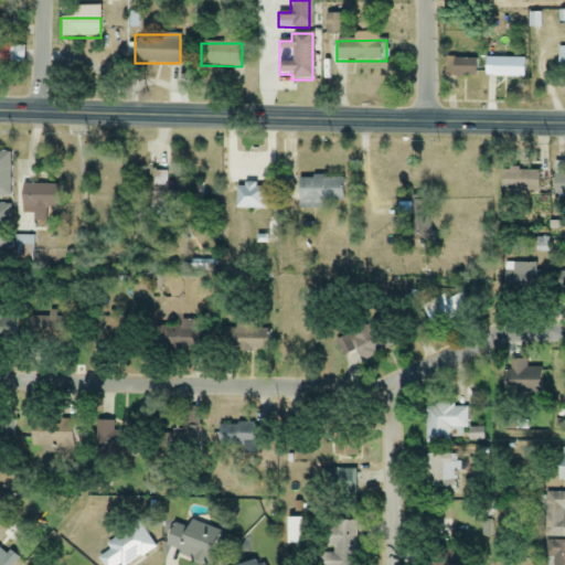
[(22,45),(0,44),(0,65),(22,66),(22,45)]
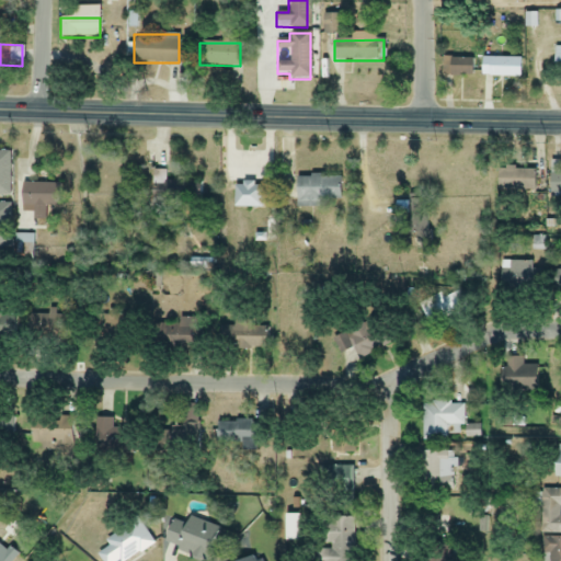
[(519,58),(480,58),(480,77),(519,77),(519,58)]
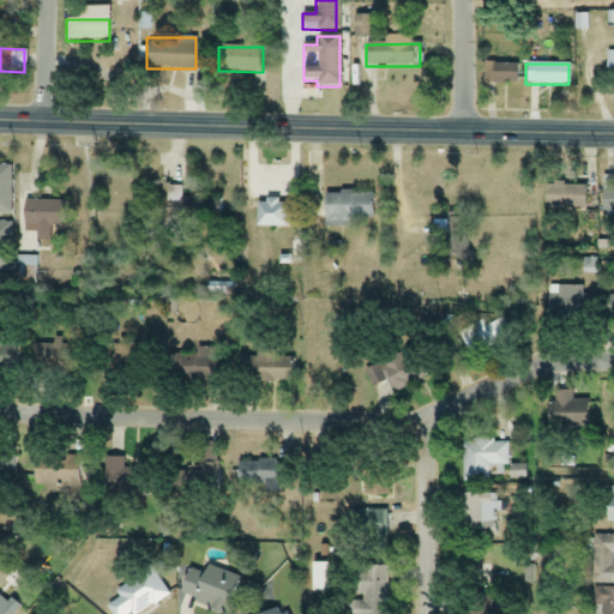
[(516,84),(516,65),(487,65),(487,84),(516,84)]
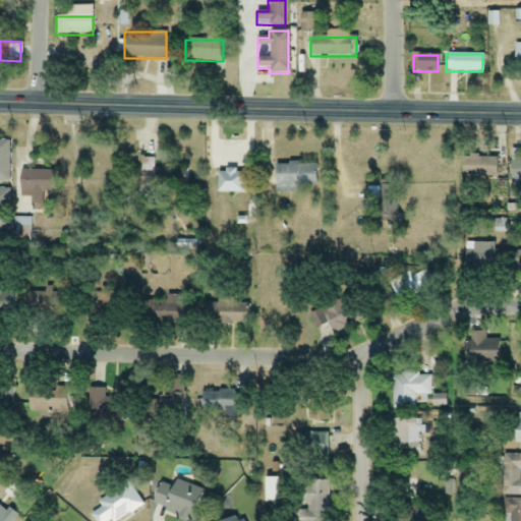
[(0,182),(9,182),(9,141),(0,140),(0,182)]
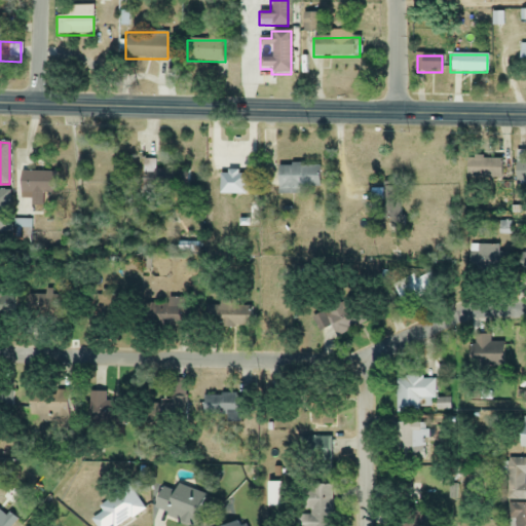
[(500,158),(466,158),(466,179),(500,179),(500,158)]
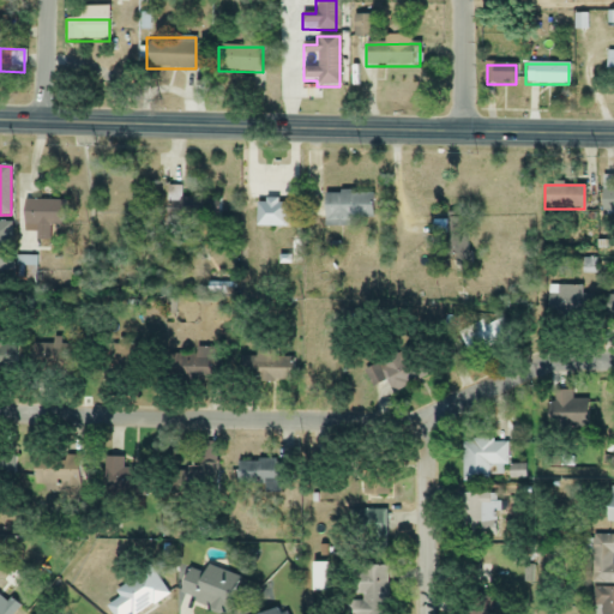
[(613,212),(613,187),(601,188),(601,212),(613,212)]
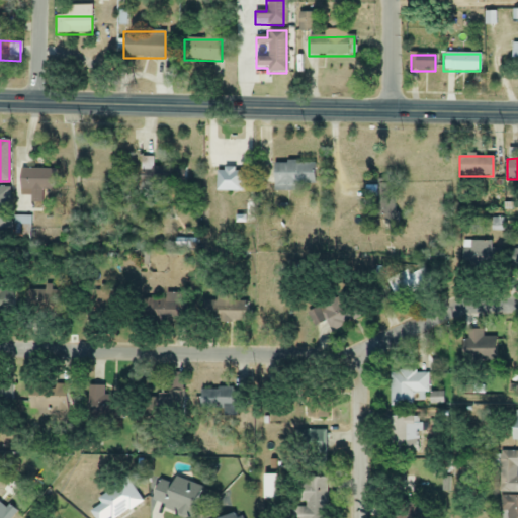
[(314,164),(273,164),(273,190),(314,190),(314,164)]
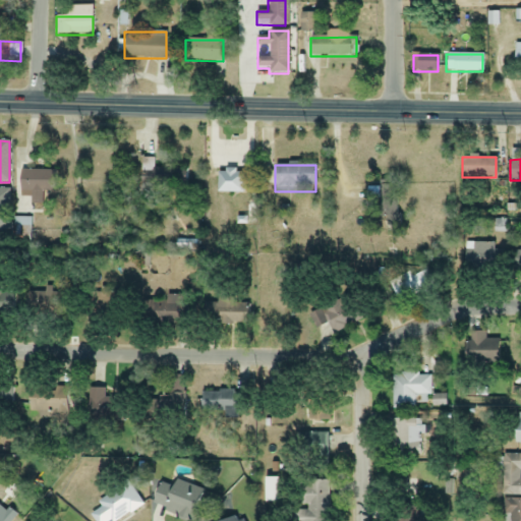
[(137,193),(187,196),(188,169),(138,166),(137,193)]
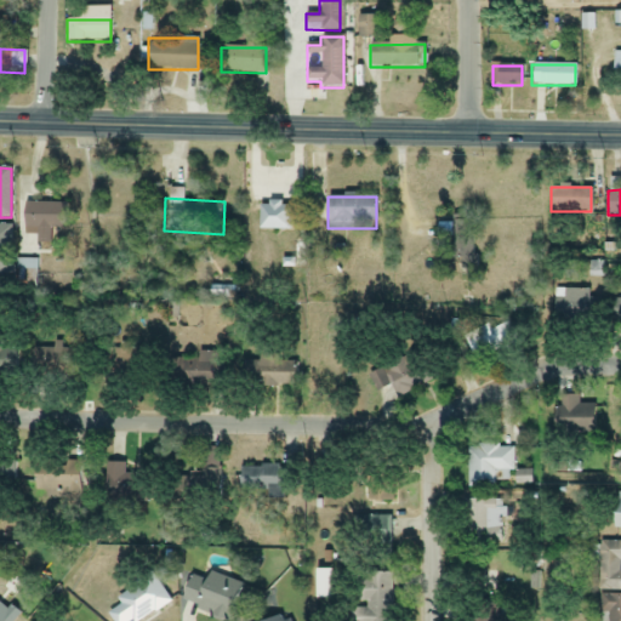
[(24,235),(35,235),(35,244),(51,244),(51,229),(67,229),(67,204),(24,204),(24,235)]
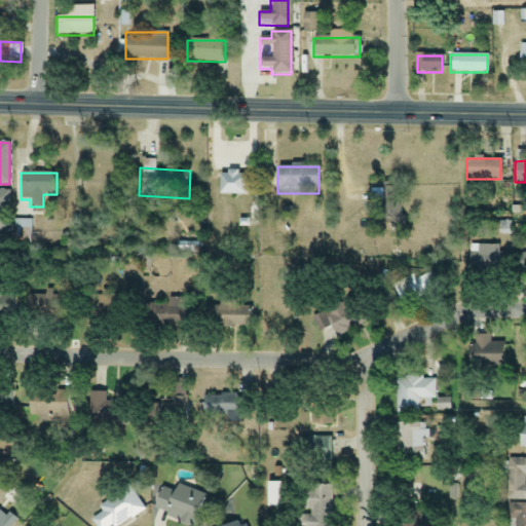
[(0,191),(0,233),(9,233),(10,192),(0,191)]
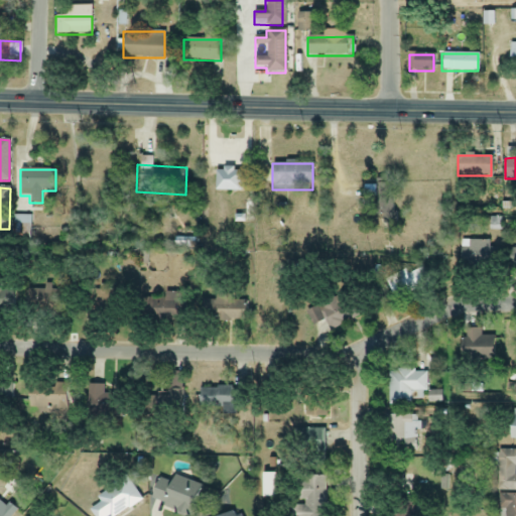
[(30,216),(14,216),(14,244),(30,244),(30,216)]
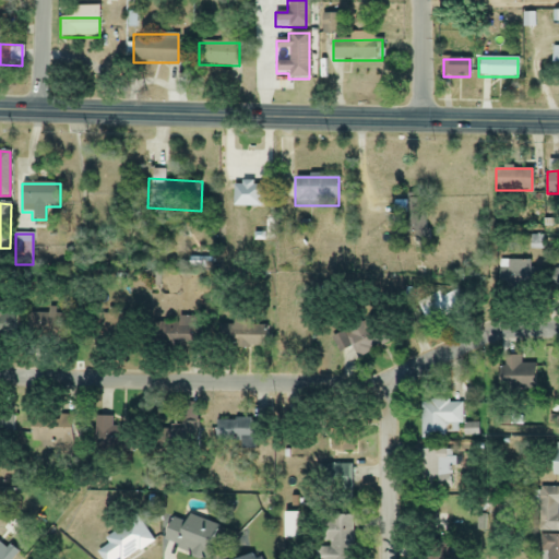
[(498,293),(540,293),(540,269),(531,269),(531,261),(498,261),(498,293)]
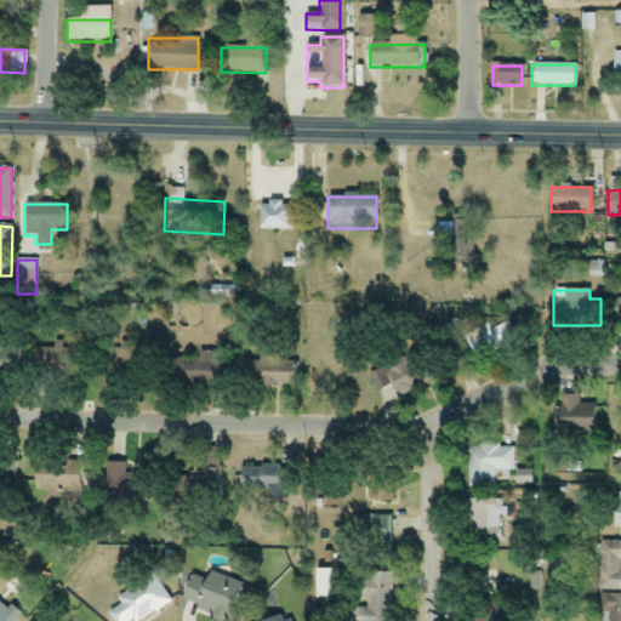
[(507,346),(497,320),(462,334),(472,359),(507,346)]
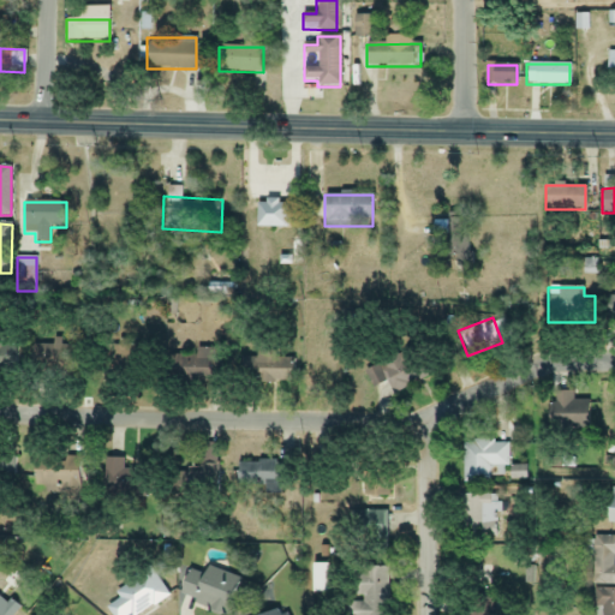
[(114,341),(114,369),(142,369),(142,341),(114,341)]
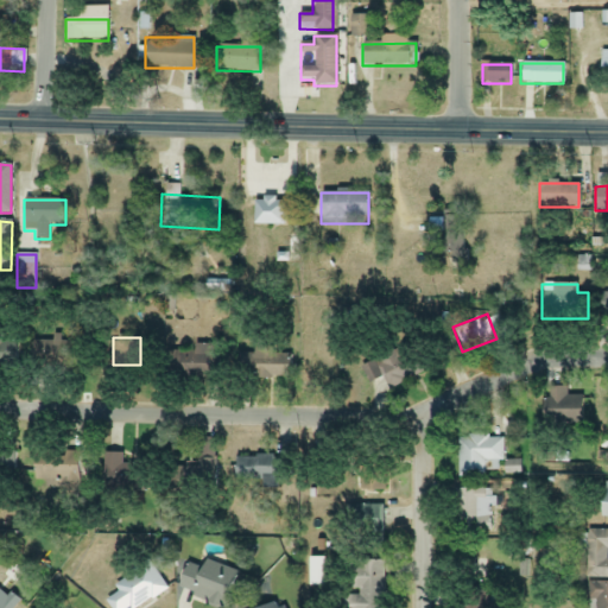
[(51,341),(31,341),(31,368),(76,368),(76,339),(51,339),(51,341)]
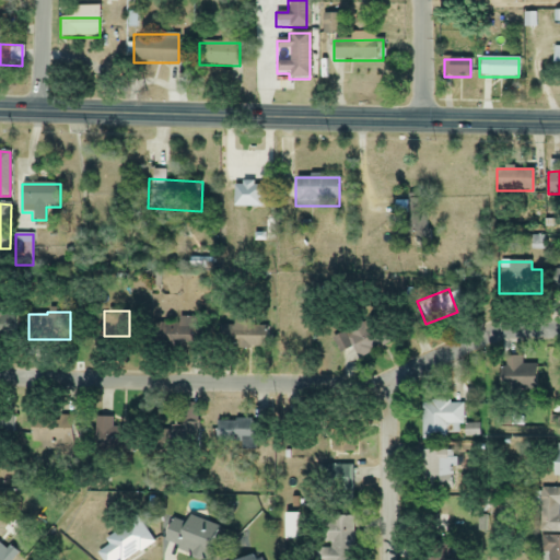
[(14,315),(0,315),(0,338),(14,338),(14,315)]
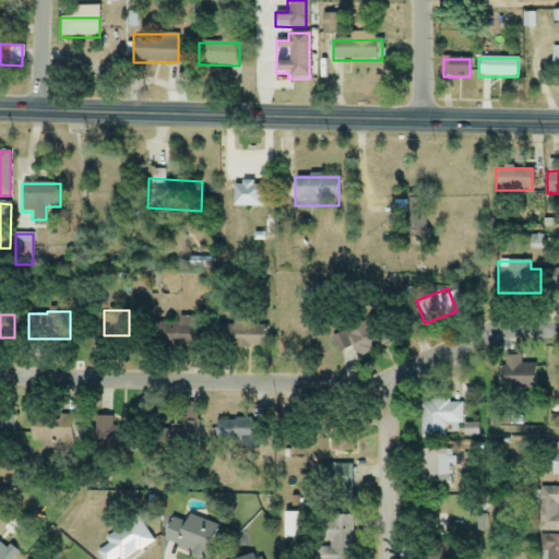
[(387,347),(377,318),(331,333),(337,352),(354,346),(357,358),(387,347)]
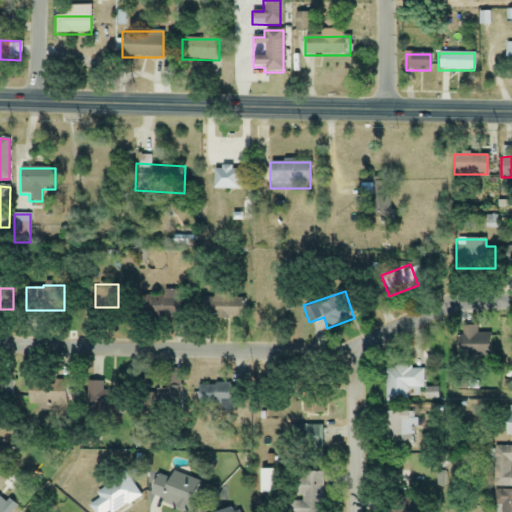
[(245,319),(246,298),(196,297),(196,319),(245,319)]
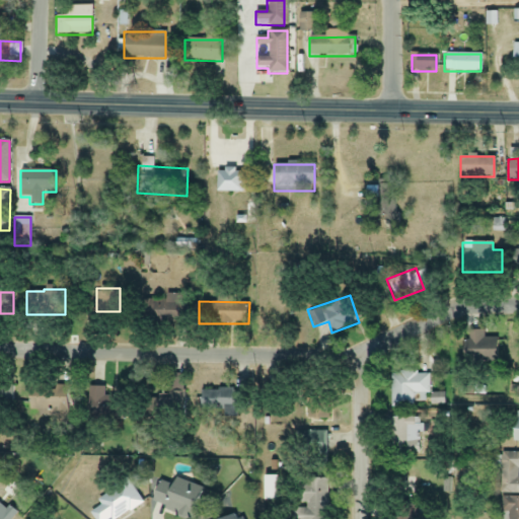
[(184,324),(184,302),(148,302),(148,324),(184,324)]
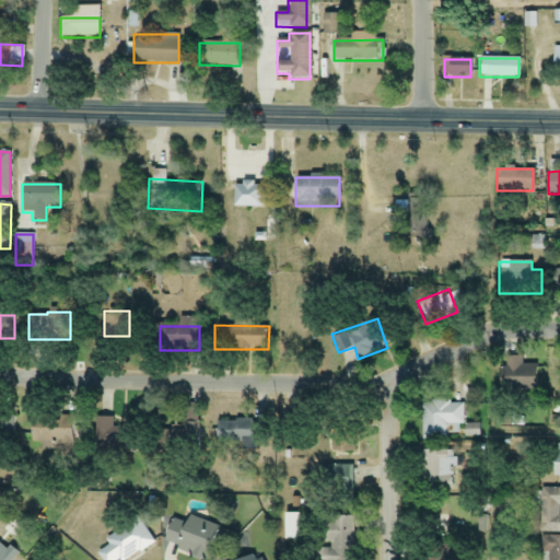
[(535,393),(535,364),(523,364),(523,358),(499,358),(499,393),(535,393)]
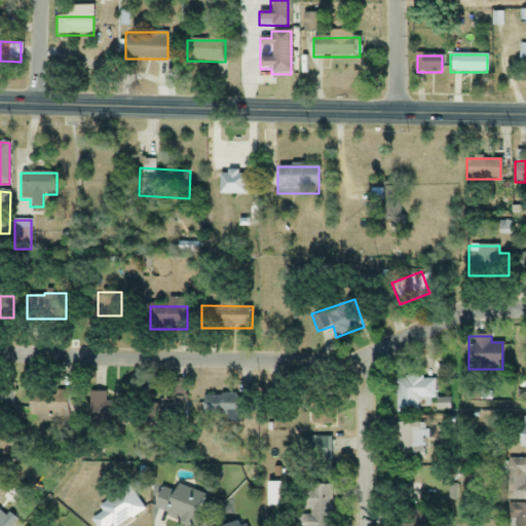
[(435,378),(396,378),(396,413),(434,413),(434,411),(449,410),(449,400),(435,400),(435,378)]
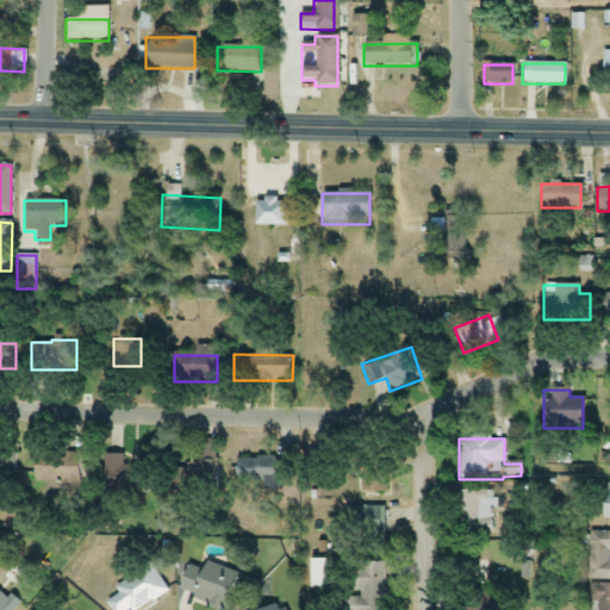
[(0,477),(14,477),(14,454),(0,454),(0,477)]
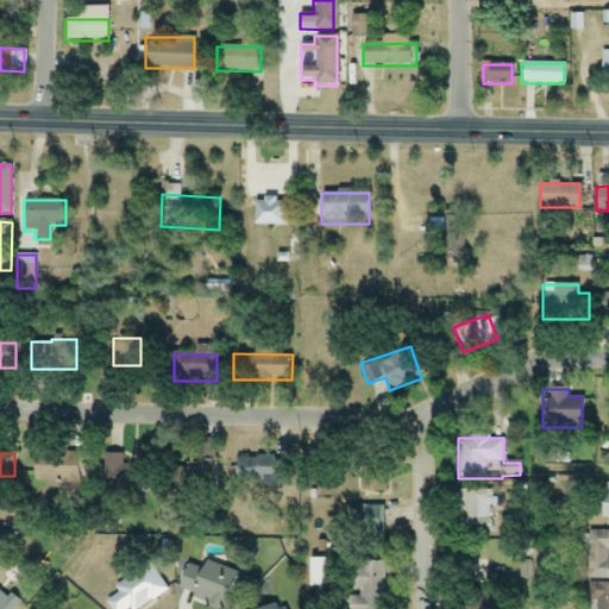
[(281,457),(233,457),(233,487),(262,487),(262,490),(281,490),(281,457)]
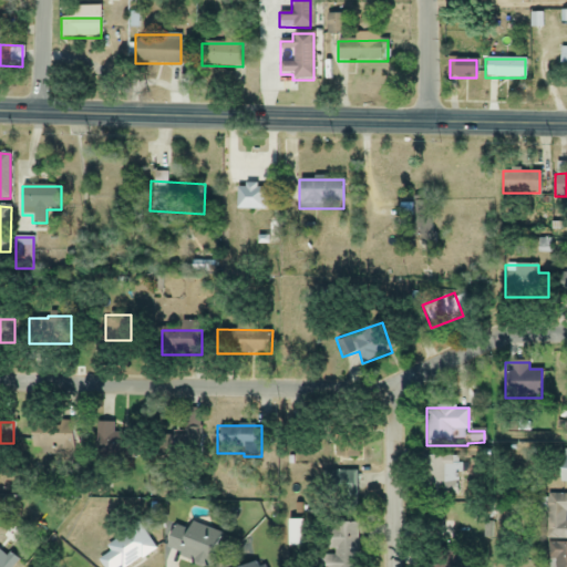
[(160,434),(160,457),(202,457),(202,428),(181,428),(181,434),(160,434)]
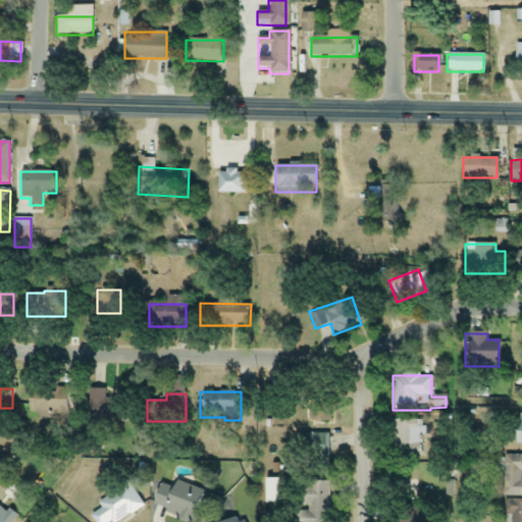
[(67,424),(67,397),(29,397),(29,413),(40,413),(40,424),(67,424)]
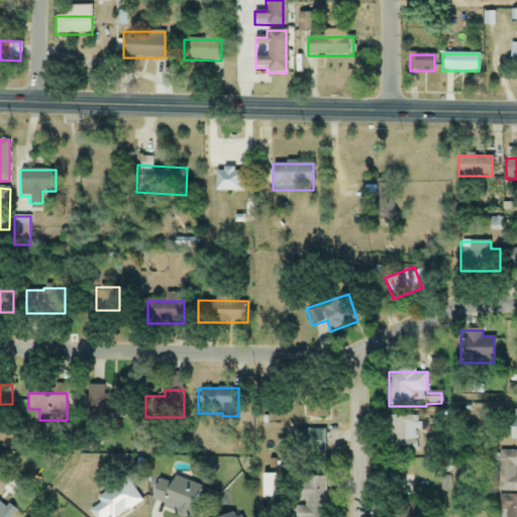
[(327,418),(327,400),(306,400),(306,418),(327,418)]
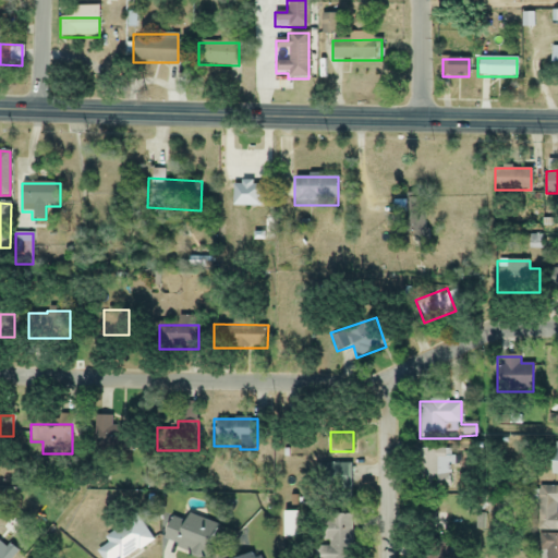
[(557,446),(548,446),(548,475),(557,475),(557,446)]
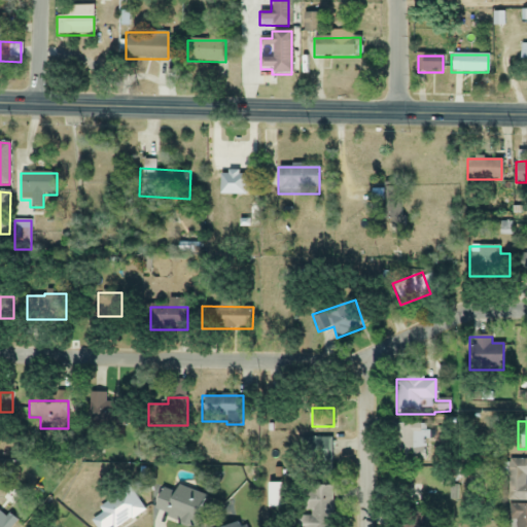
[(396,457),(428,457),(428,424),(396,424),(396,457)]
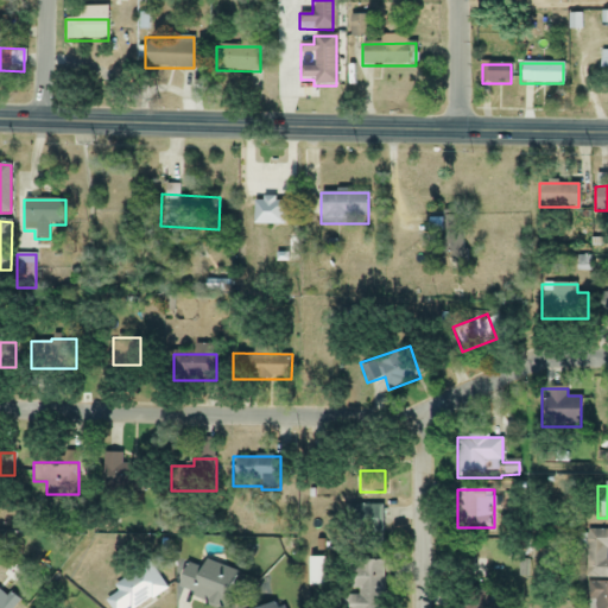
[(382,506),(347,506),(347,544),(382,544),(382,506)]
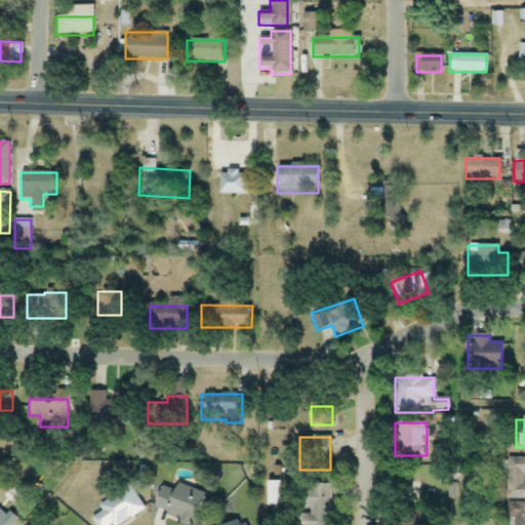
[(524,498),(524,458),(507,459),(507,499),(524,498)]
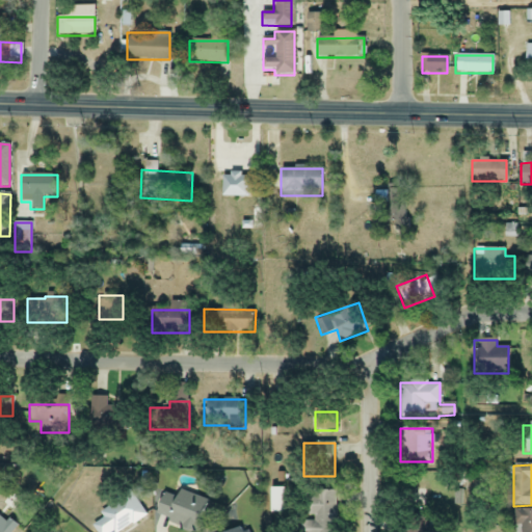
[(303,531),(336,531),(336,490),(303,490),(303,531)]
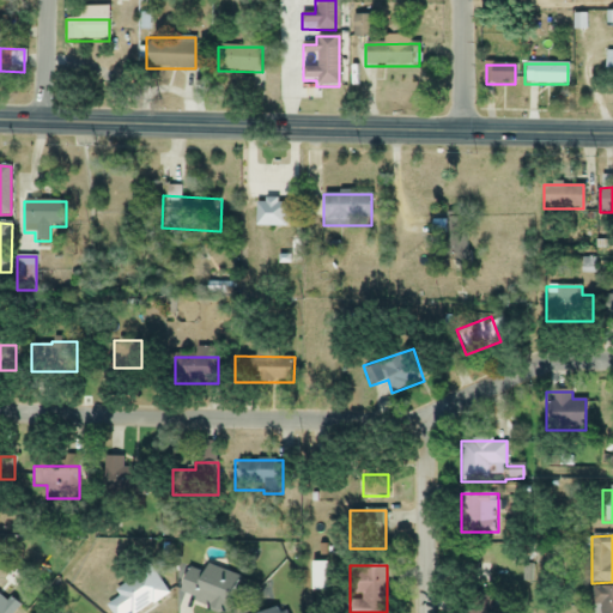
[(178,598),(228,612),(238,576),(207,566),(205,572),(188,568),(178,598)]
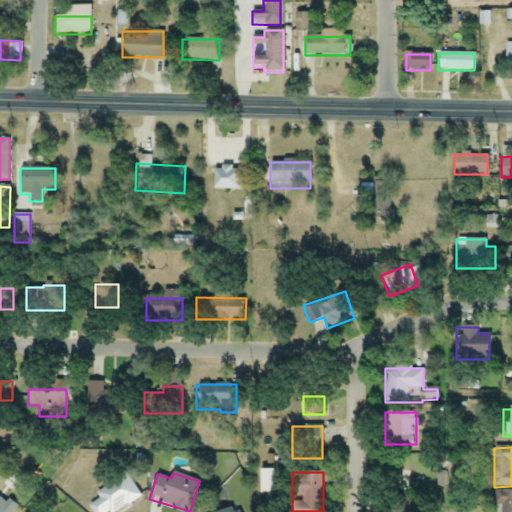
[(110,511),(139,501),(130,477),(93,491),(97,502),(90,505),(92,511),(110,511)]
